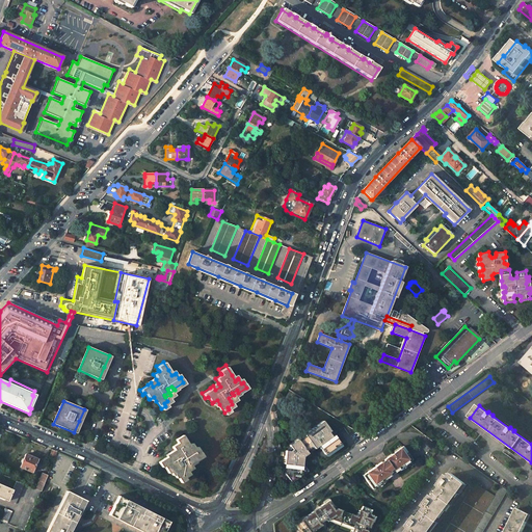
[(286,450),(283,473),(285,473),(289,479),(294,476),(295,477),(306,471),(301,464),(302,457),(308,453),(306,451),(313,446),(314,449),(318,446),(320,445),(322,448),(320,449),(324,454),(340,444),(334,434),(331,436),(328,432),(330,431),(323,421),(304,434),(306,436),(299,441),(297,440),(289,445),(290,447),(292,450),(290,451),(286,450)]
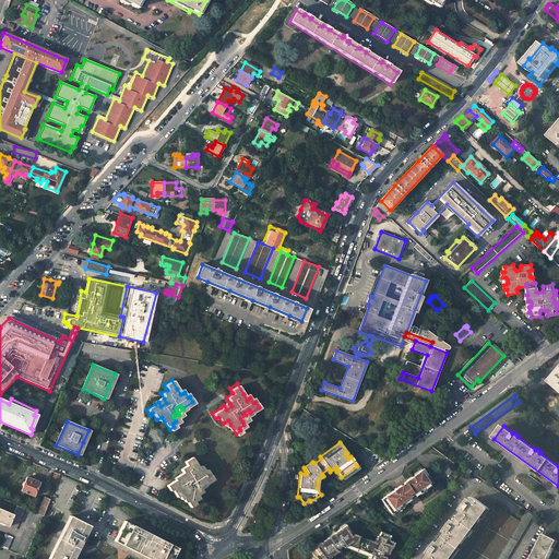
[(174,480),(166,485),(168,490),(170,489),(176,496),(177,495),(180,494),(182,497),(188,506),(193,502),(192,500),(197,497),(195,494),(193,490),(198,487),(195,485),(202,480),(203,484),(212,478),(209,473),(206,474),(203,468),(202,470),(199,472),(197,466),(189,456),(185,460),(181,462),(183,465),(185,466),(179,470),(182,475),(185,478),(179,480),(178,477),(174,480)]
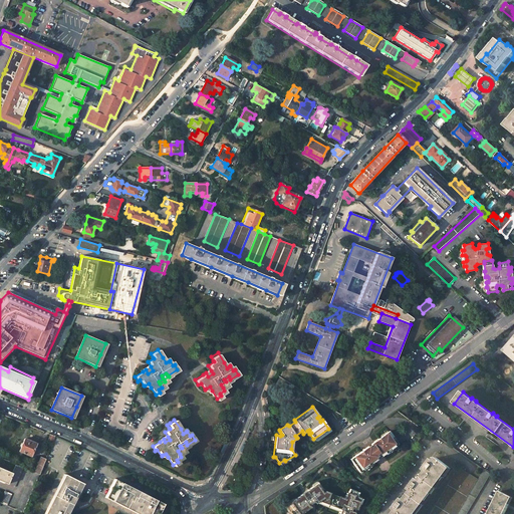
[(330,431),(328,429),(313,439),(315,442),(330,431)]
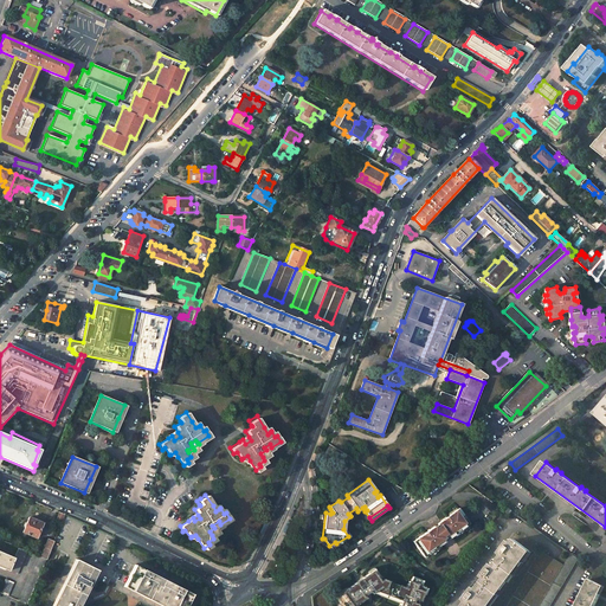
[(425,532),(412,541),(423,555),(440,543),(444,541),(444,540),(447,537),(447,539),(452,535),(469,523),(470,523),(459,508),(437,523),(438,524),(434,527),(433,526),(425,532)]
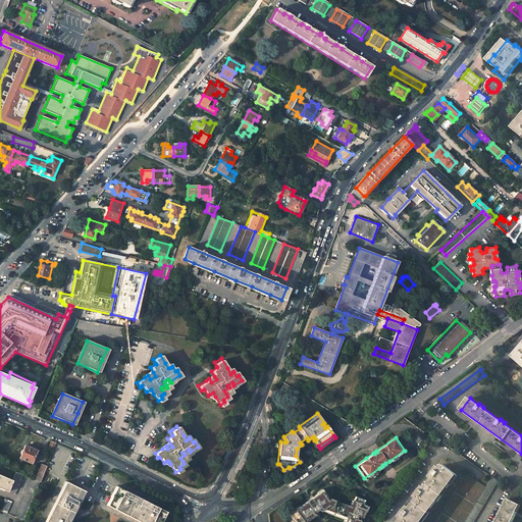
[(55,444),(51,441),(47,451),(52,453),(55,444)]
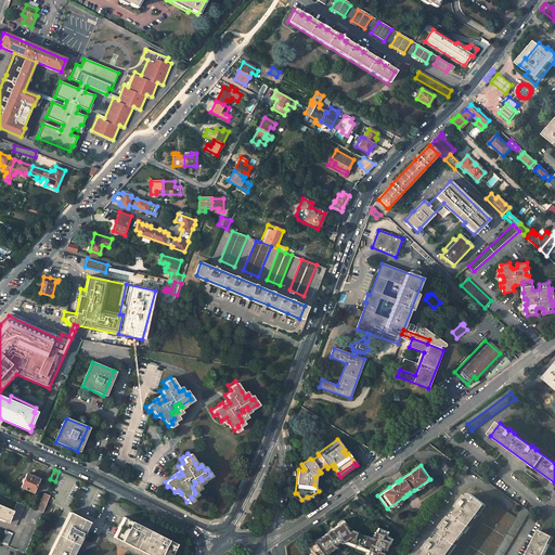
[(38,479),(26,474),(23,481),(20,488),(33,493),(38,479)]
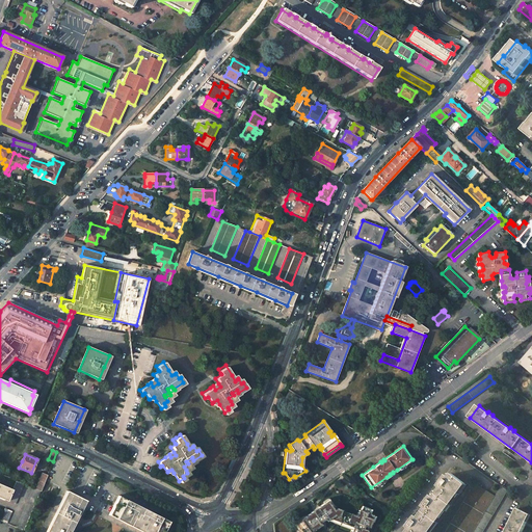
[(47,476),(42,474),(34,489),(40,491),(47,476)]
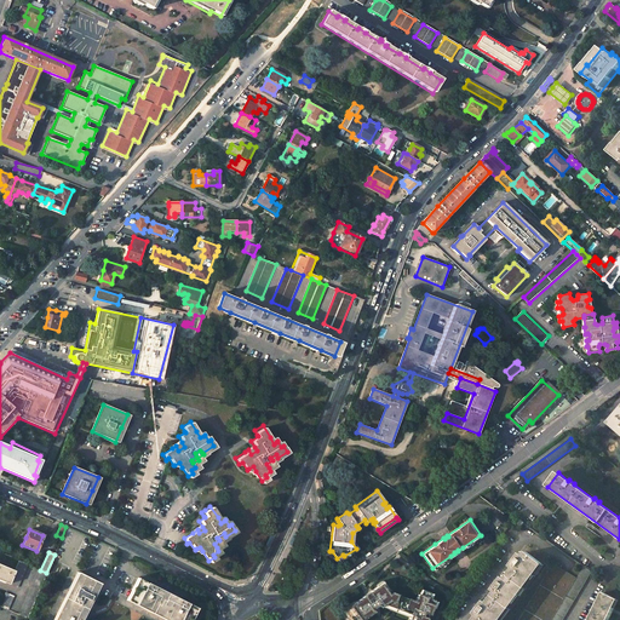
[(500,619),(541,564),(526,554),(523,557),(522,557),(518,561),(517,560),(514,563),(516,564),(501,585),(499,584),(497,587),(498,589),(483,609),(481,608),(478,612),(480,613),(476,618),(477,618),(475,619),(500,619)]
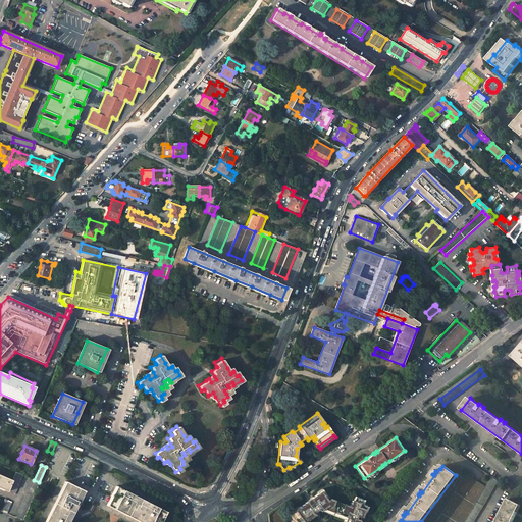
[(22,475),(15,472),(11,481),(0,476),(0,488),(14,494),(22,475)]
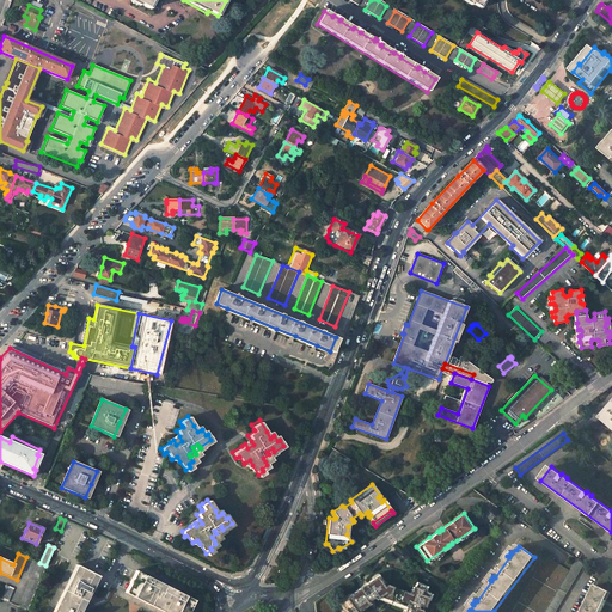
[(556,564),(544,557),(512,611),(544,611),(569,571),(556,564)]
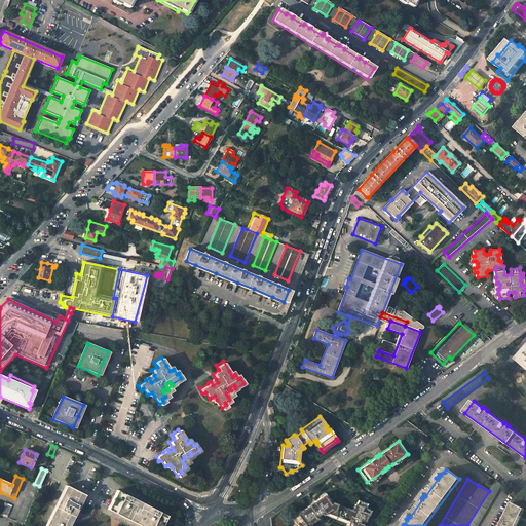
[(478,525),(501,486),(494,481),(489,491),(467,525),(478,525)]
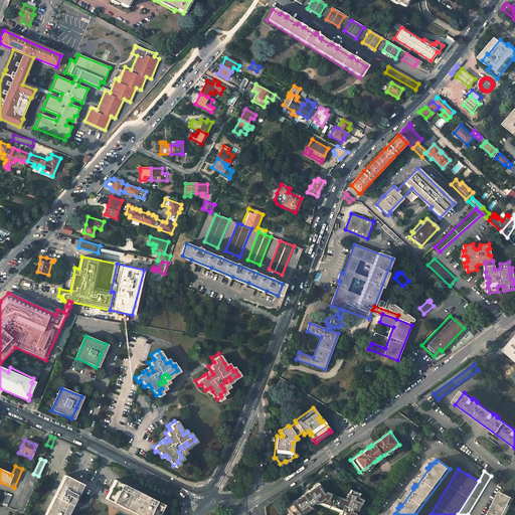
[(65,514),(80,485),(65,478),(46,514),(65,514)]
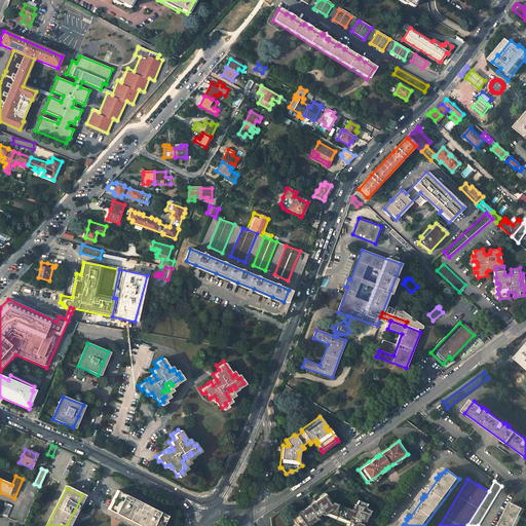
[(141,504),(116,492),(108,508),(144,525),(161,525),(166,518),(141,504)]
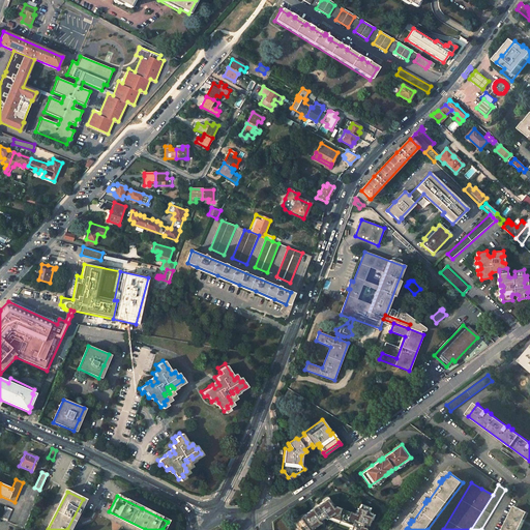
[(366,506),(359,503),(357,508),(356,507),(354,513),(333,506),(331,504),(329,505),(325,499),(315,506),(318,509),(313,512),(311,509),(295,521),(299,526),(297,527),(298,529),(307,529),(318,523),(317,521),(319,519),(322,517),(324,519),(327,517),(351,525),(348,529),(363,529),(364,528),(362,527),(364,524),(366,525),(371,512),(364,510),(366,506)]
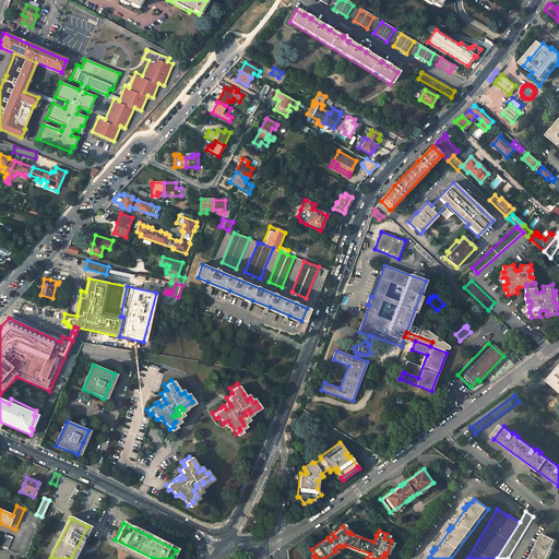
[(8,548),(13,537),(6,534),(1,544),(8,548)]
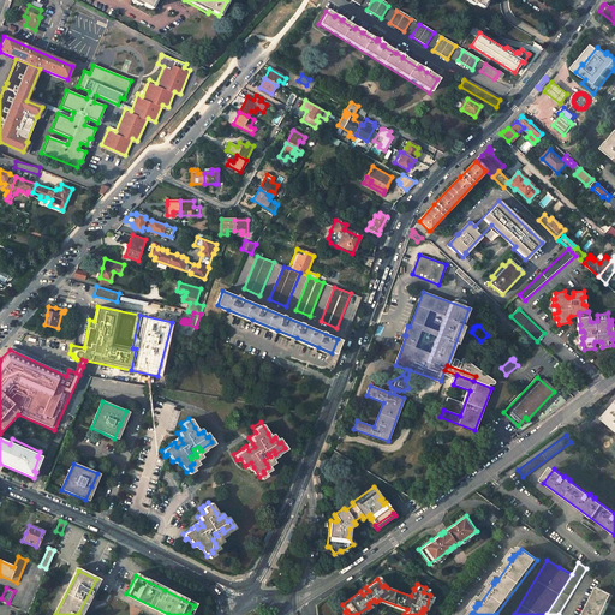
[(602,614),(613,596),(597,589),(584,614),(602,614)]
